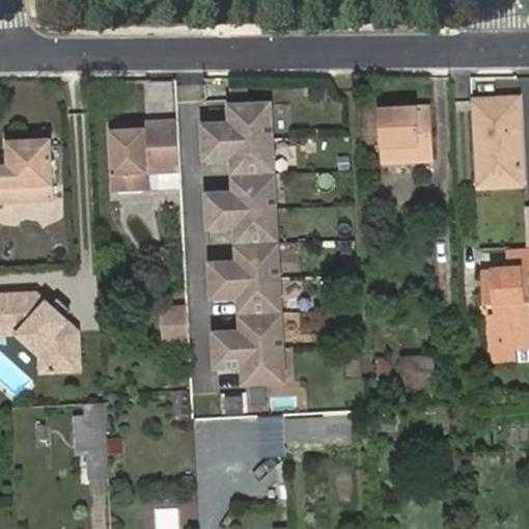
[(518,96),(475,99),(480,186),(523,184),(518,96)]
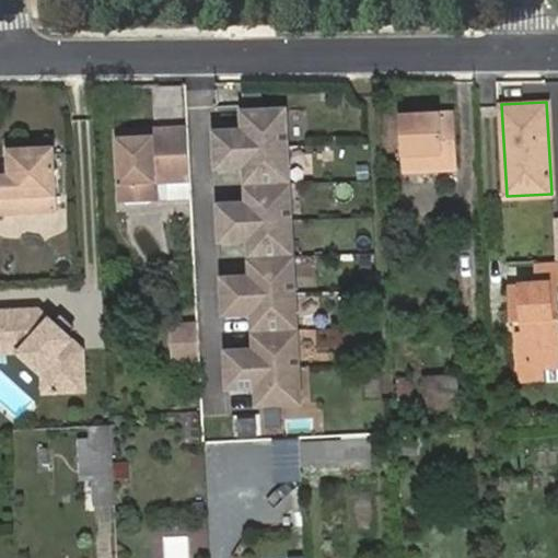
[(280,113),(237,115),(239,134),(213,135),(213,149),(281,146),(280,113)]
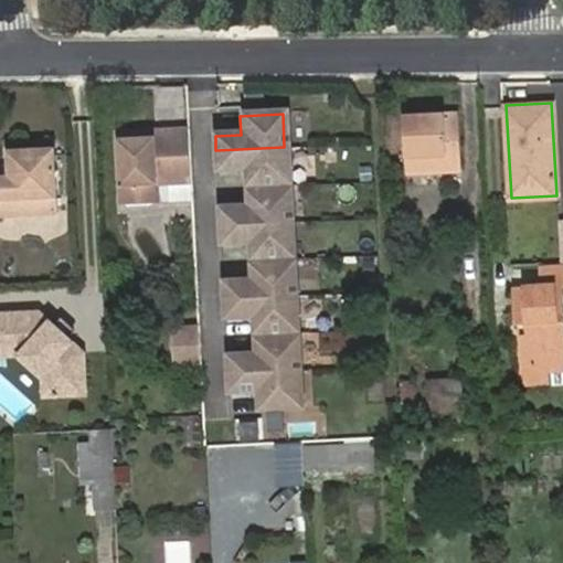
[(406,156),(445,153),(458,152),(456,114),(402,116),(404,156),(406,156)]
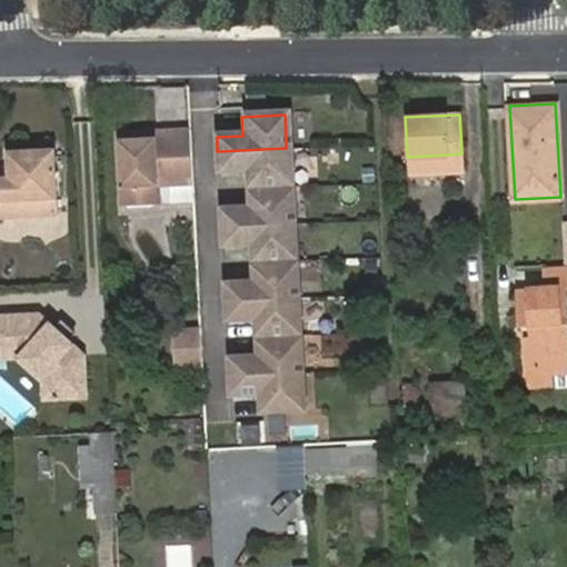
[(191,181),(188,126),(152,128),(153,135),(139,136),(139,129),(116,130),(120,202),(158,201),(157,183),(191,181)]
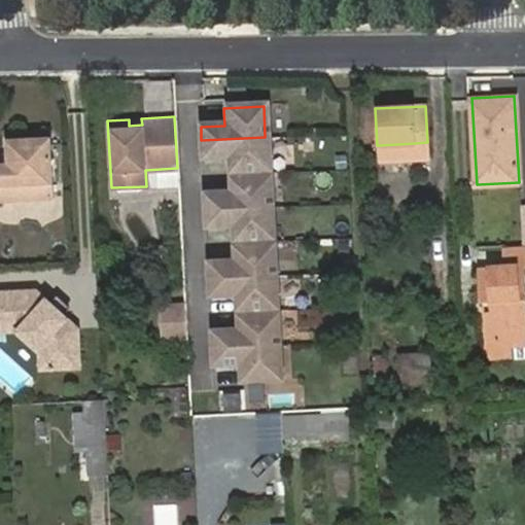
[(0,200),(53,199),(49,137),(7,139),(7,161),(0,161),(0,200)]
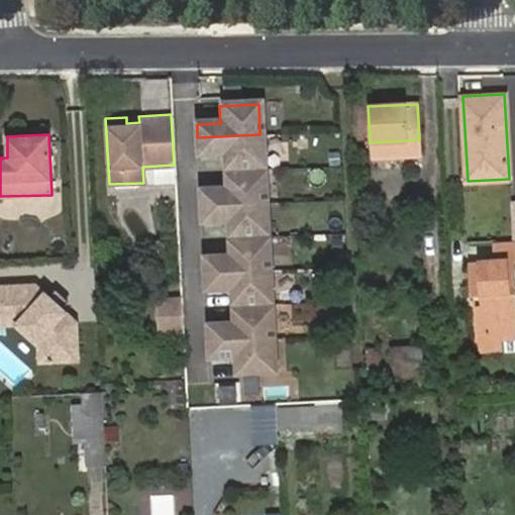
[(222,156),(223,171),(262,169),(260,134),(197,137),(198,157),(222,156)]
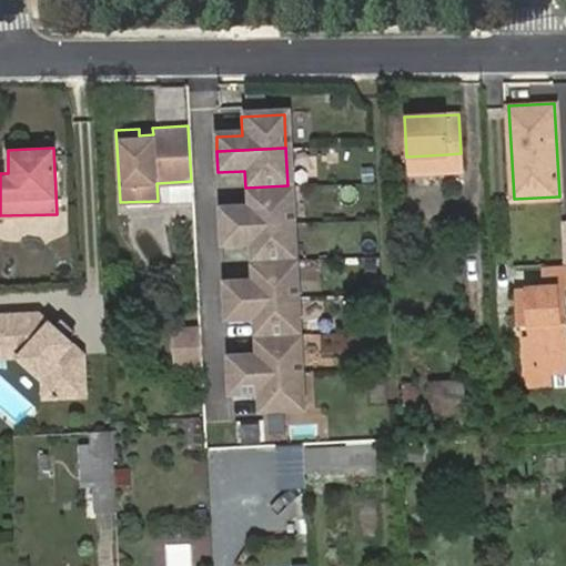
[(448,169),(447,154),(408,157),(408,171),(448,169)]
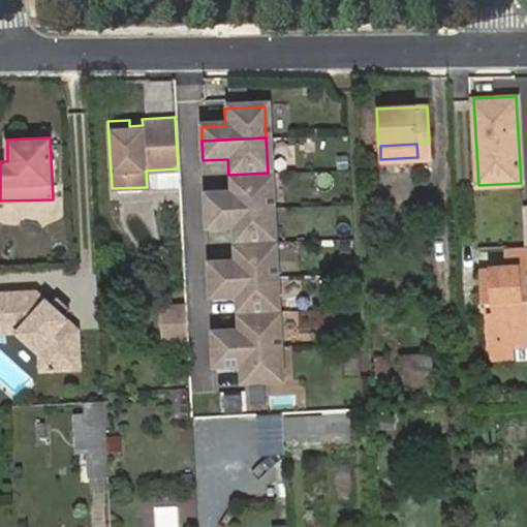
[(268,173),(228,175),(229,196),(205,197),(206,211),(270,207),(268,173)]
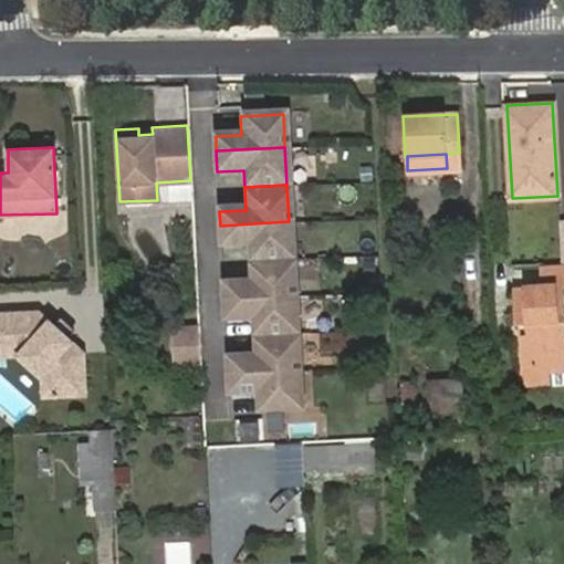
[(563,367),(563,334),(562,282),(563,281),(563,219),(560,220),(561,261),(540,262),(541,285),(514,286),(515,322),(521,322),(523,383),(547,382),(547,368),(563,367)]
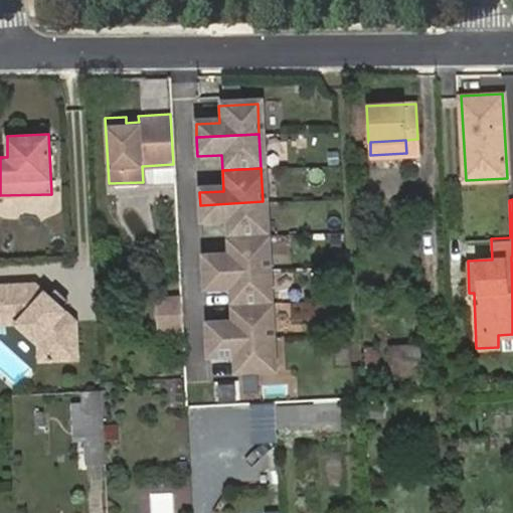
[(224,222),(225,238),(265,236),(263,201),(200,205),(201,224),(224,222)]
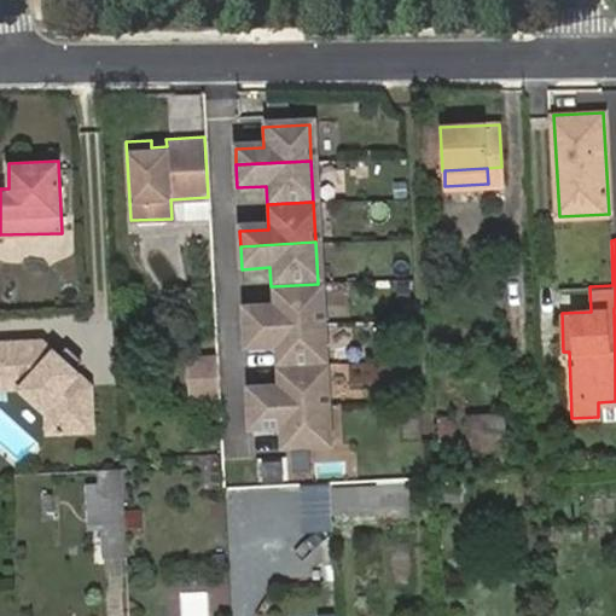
[(318,284),(271,286),(272,309),(244,311),(245,329),(319,324),(318,284)]
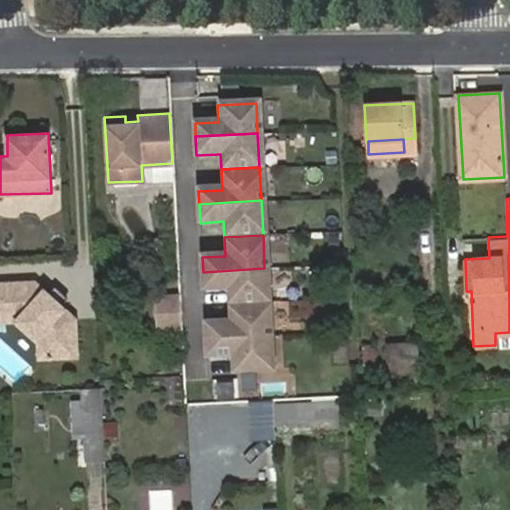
[(227,288),(228,303),(266,301),(264,268),(203,272),(204,289),(227,288)]
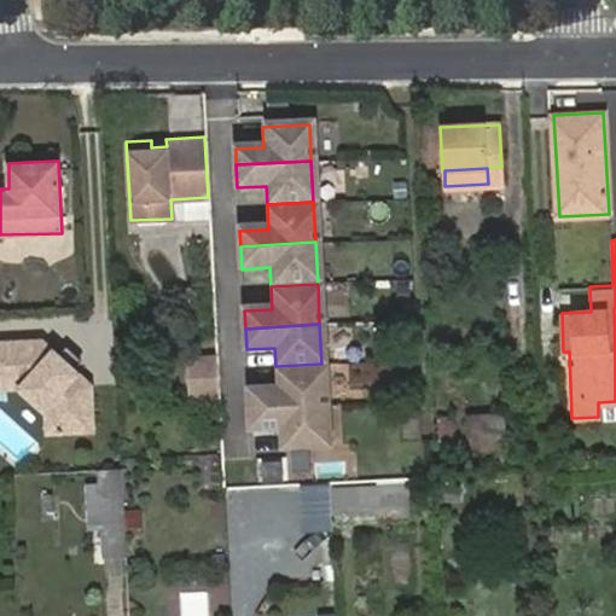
[(74,368),(53,349),(39,337),(0,340),(0,389),(13,388),(42,412),(42,431),(93,428),(91,383),(74,368)]
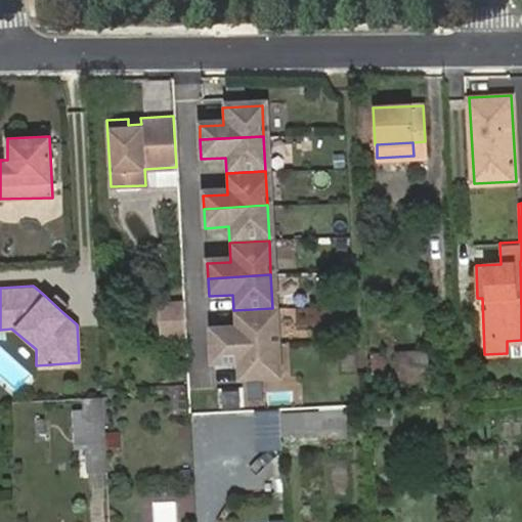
[(51,291),(45,296),(62,312),(70,305),(51,291)]
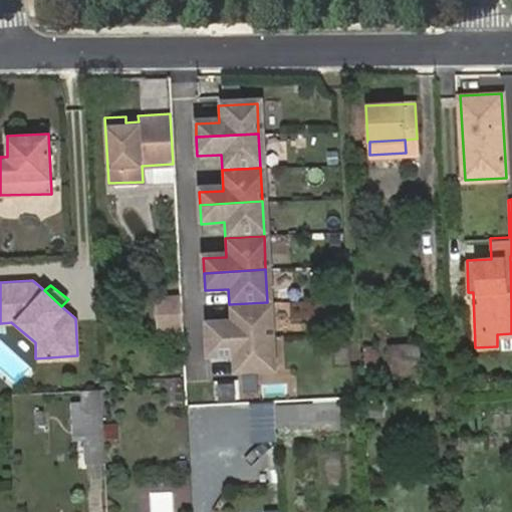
[(267,302),(229,304),(230,324),(206,325),(207,341),(269,337),(267,302)]
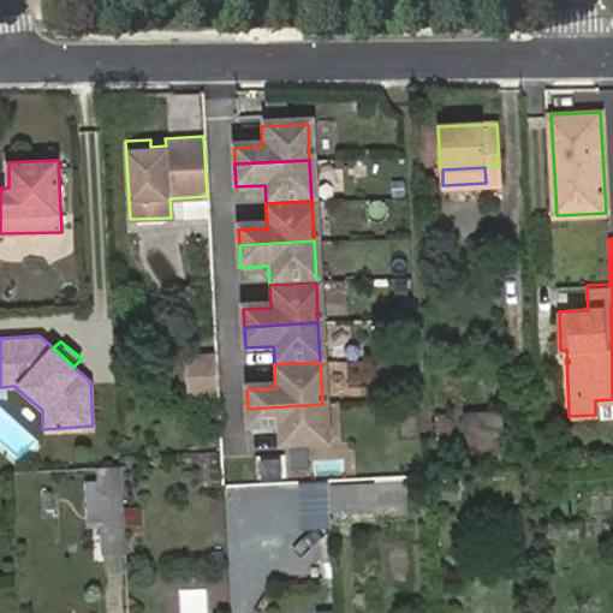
[(216,392),(215,373),(188,375),(190,414),(218,412),(216,392)]
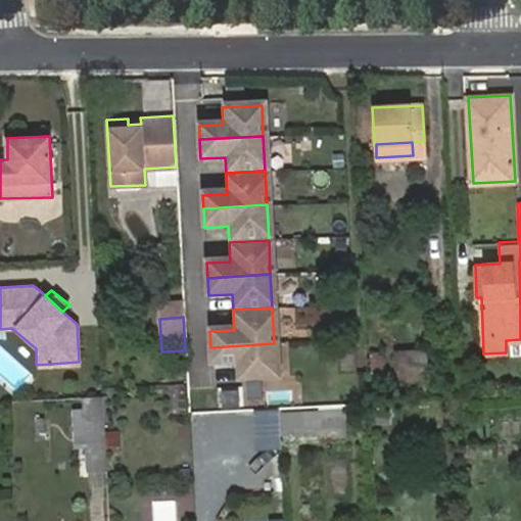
[(236,363),(237,379),(276,377),(274,343),(210,347),(211,364),(236,363)]
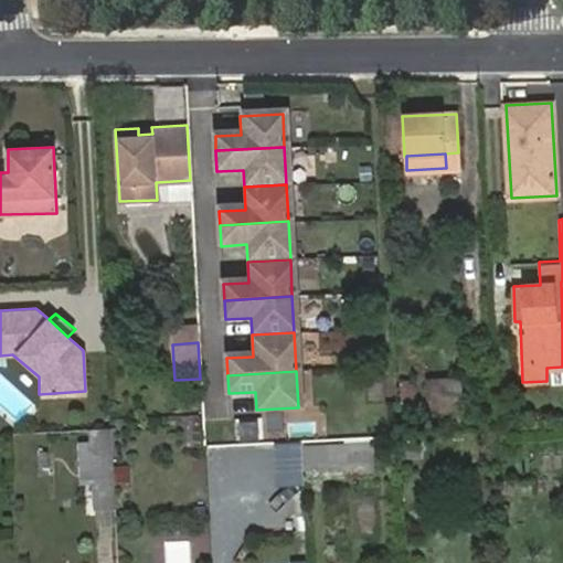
[(424,382),(426,414),(463,413),(460,381),(424,382)]
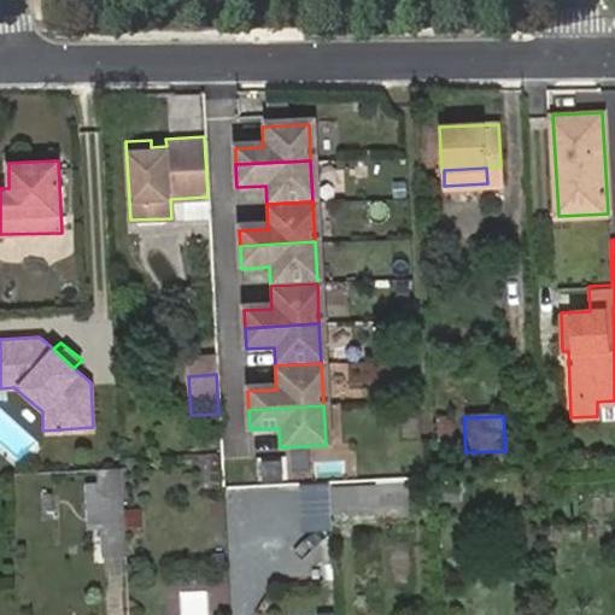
[(119,468),(95,468),(97,484),(85,484),(87,515),(99,514),(99,529),(101,556),(124,555),(119,468)]
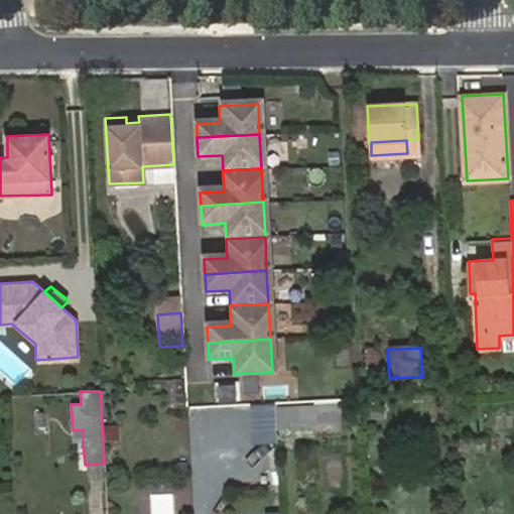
[(276,408),(279,432),(317,431),(316,405),(276,408)]
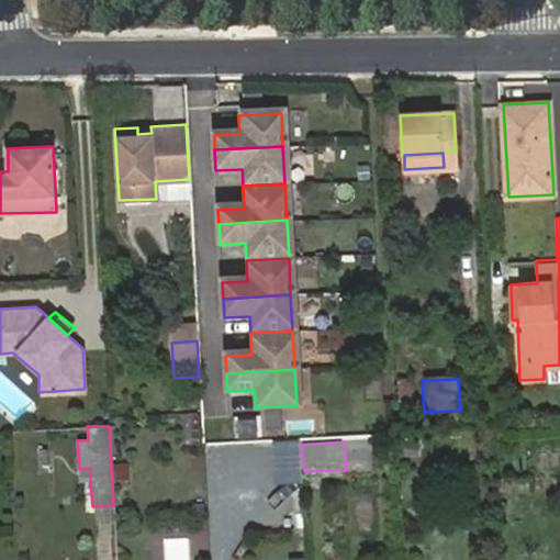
[(90,468),(79,469),(80,482),(90,482),(90,468)]
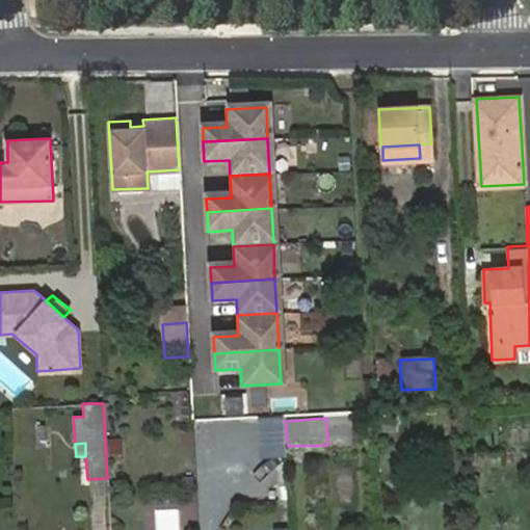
[(476,453),(477,466),(501,465),(500,452),(476,453)]
